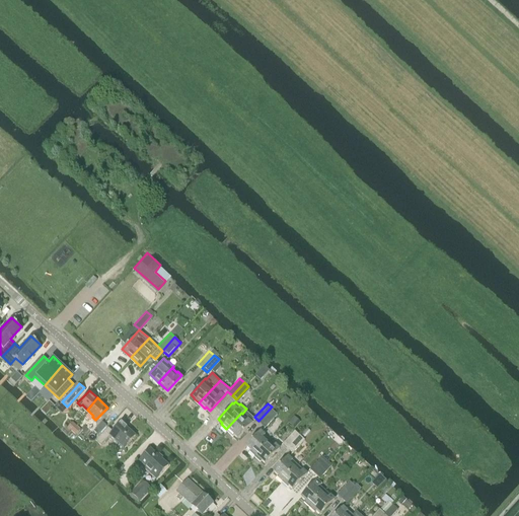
[(272,407),(258,421),(264,425),(265,426),(277,413),(276,412),(272,407)]
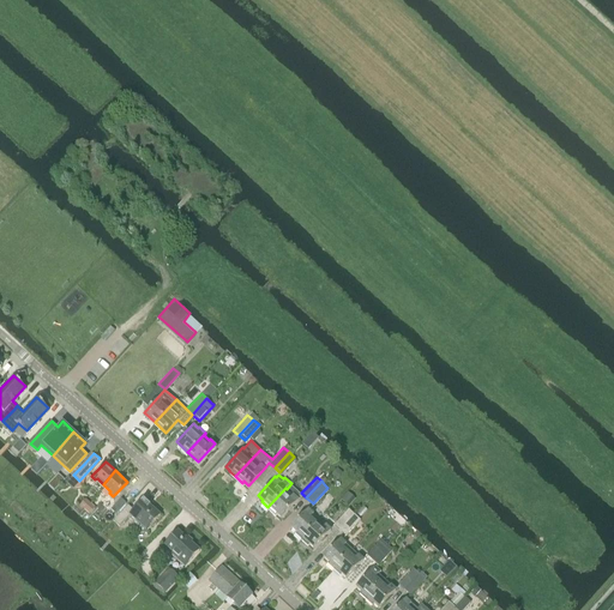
[(286,488),(268,507),(274,512),(275,511),(281,515),(298,497),(299,497),(302,494),(292,483),(287,489),(286,488)]
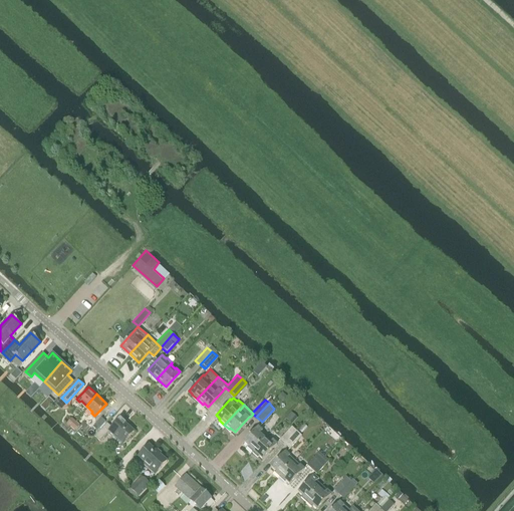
[(79,423),(71,416),(66,422),(74,429),(79,423)]
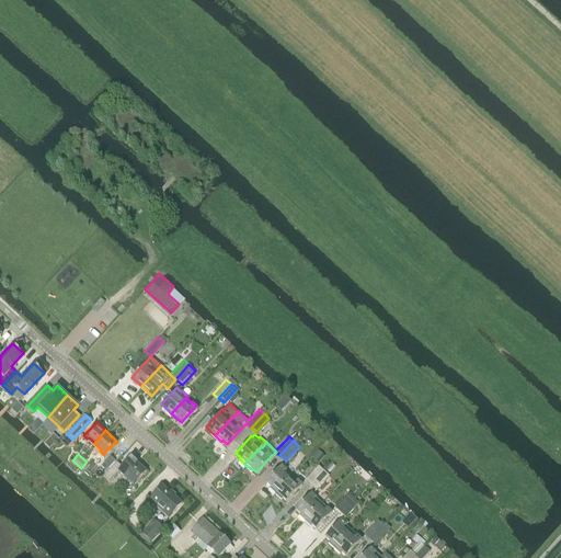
[(122,463),(117,458),(103,473),(109,478),(118,468),(134,482),(147,468),(130,454),(122,463)]
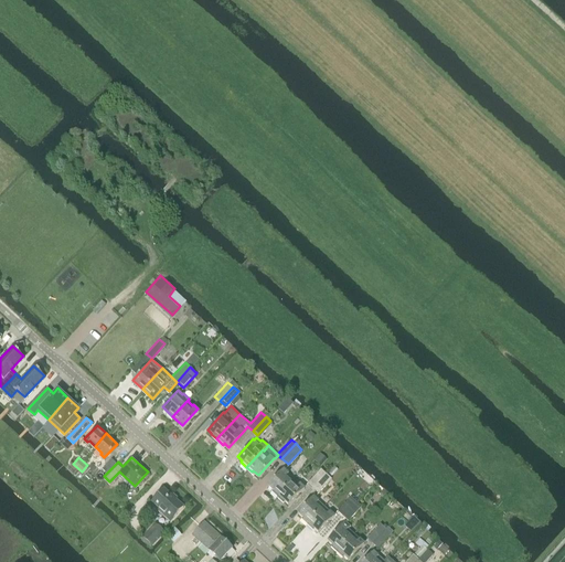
[(307,480),(311,486),(324,470),(320,466),(307,480)]
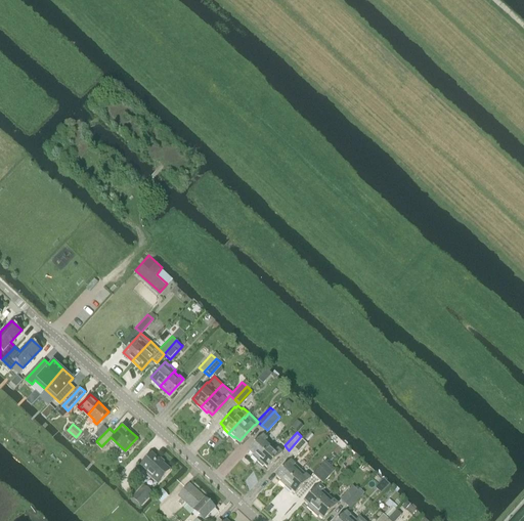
[(252,454),(257,459),(271,442),(266,437),(267,436),(263,433),(249,448),(253,452),(252,454)]
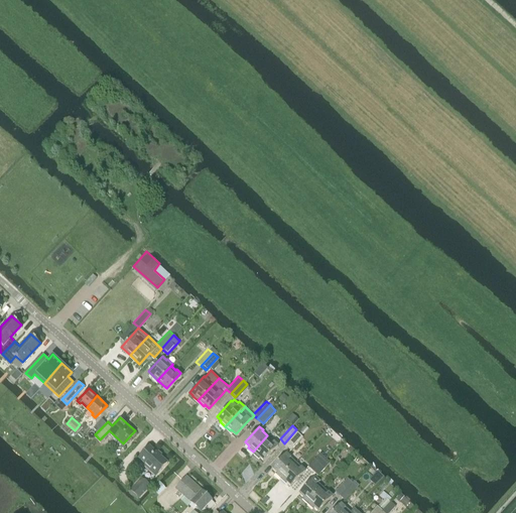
[(296,429),(284,443),(289,447),(301,434),(296,429)]
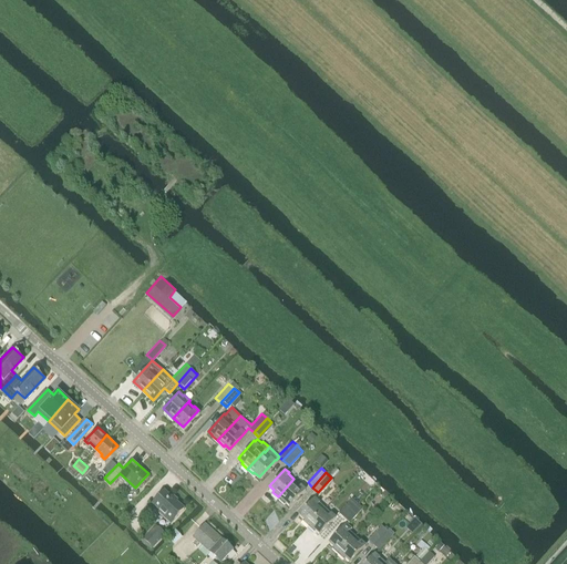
[(294,479),(278,496),(284,501),(285,500),(289,504),(305,488),(300,483),(295,478),(294,479)]
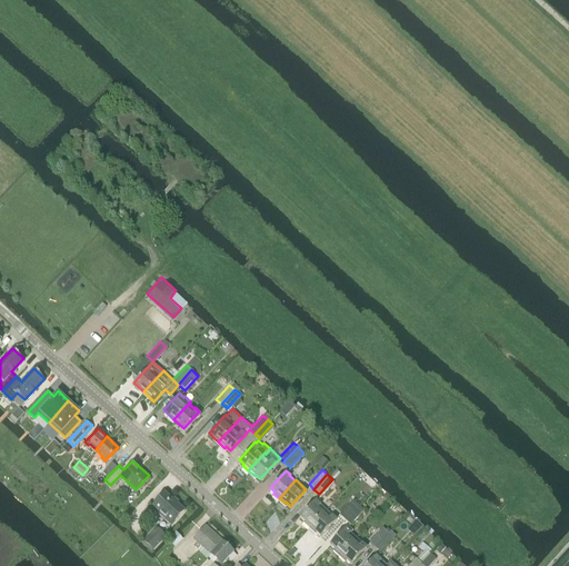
[(158,512),(171,523),(185,507),(165,489),(152,503),(160,509),(158,512)]
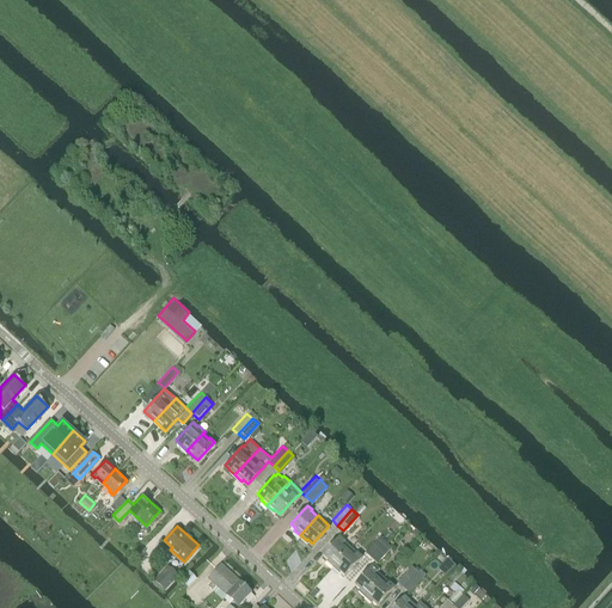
[(365,550),(369,556),(385,539),(379,534),(365,550)]
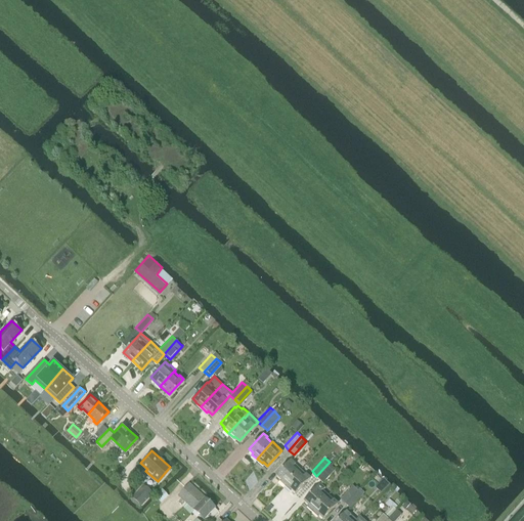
[(278,479),(285,484),(300,467),(291,459),(276,474),(279,477),(278,479)]
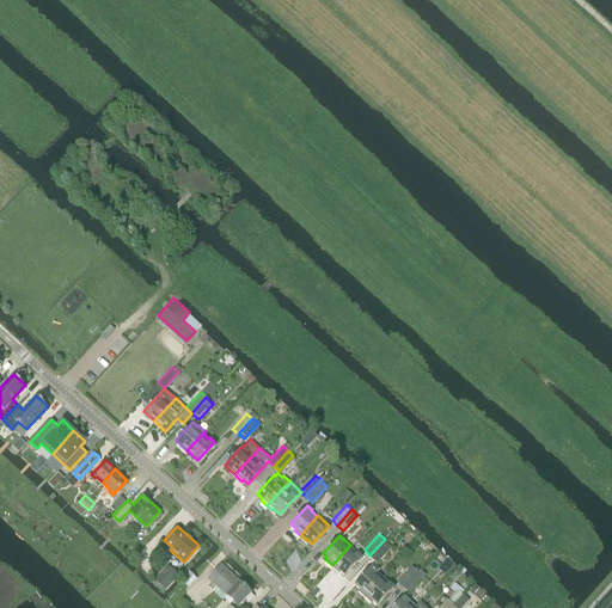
[(385,539),(369,556),(375,560),(390,545),(385,539)]
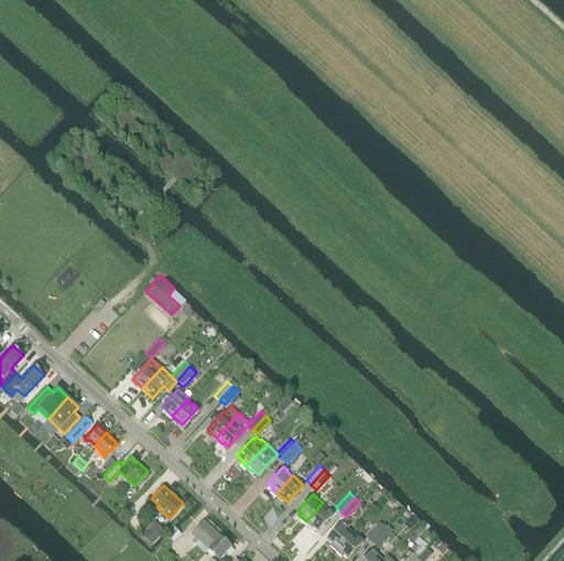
[(323,503),(306,521),(312,527),(313,526),(317,529),(333,511),(323,503)]
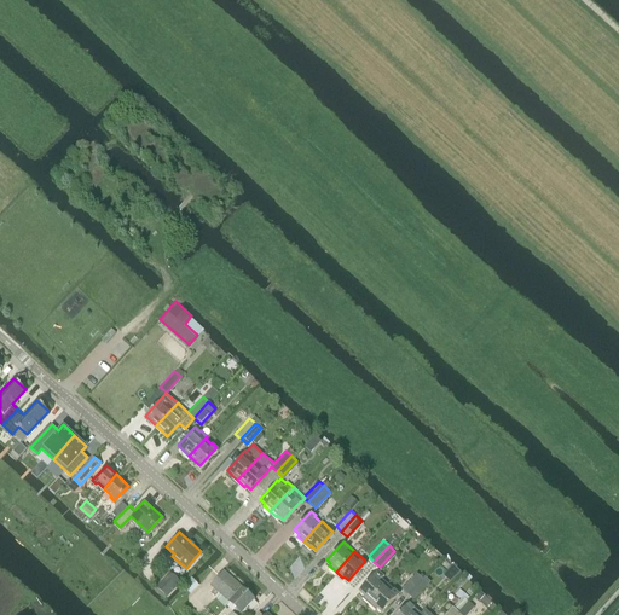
[(254,596),(224,568),(210,582),(220,592),(217,596),(225,603),(230,599),(241,610),(254,596)]
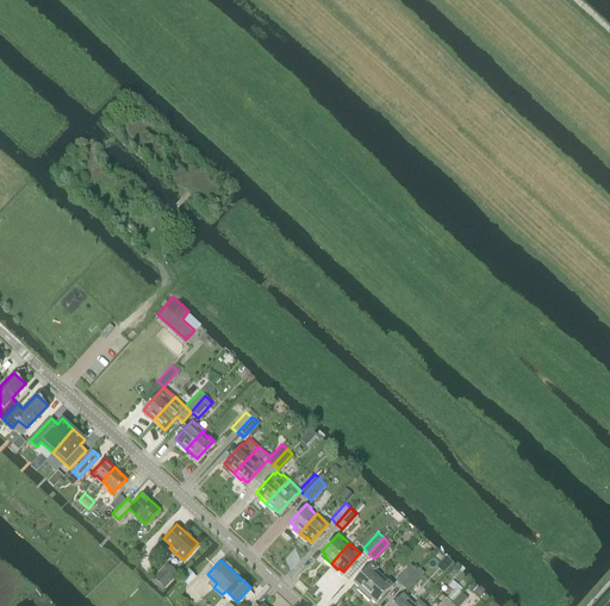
[(371,562),(353,581),(358,585),(356,586),(363,593),(381,573),(377,568),(379,566),(373,560),(371,562)]
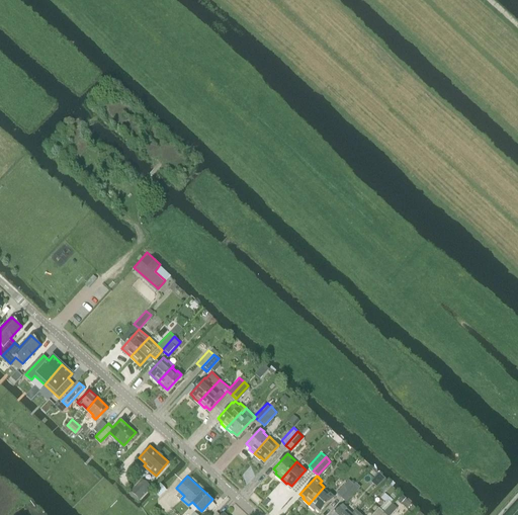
[(142,477),(131,490),(140,498),(151,485),(142,477)]
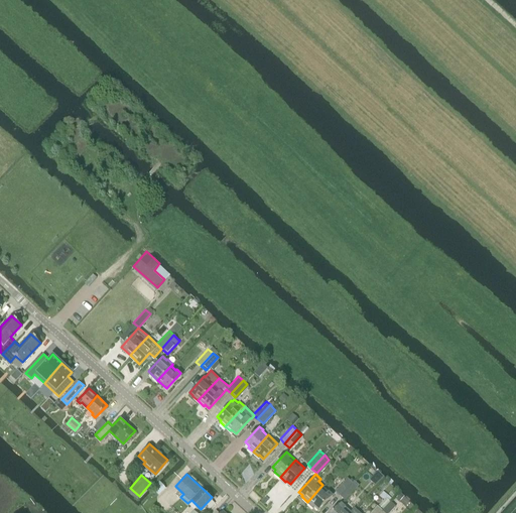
[(335,489),(340,493),(352,480),(347,476),(335,489)]
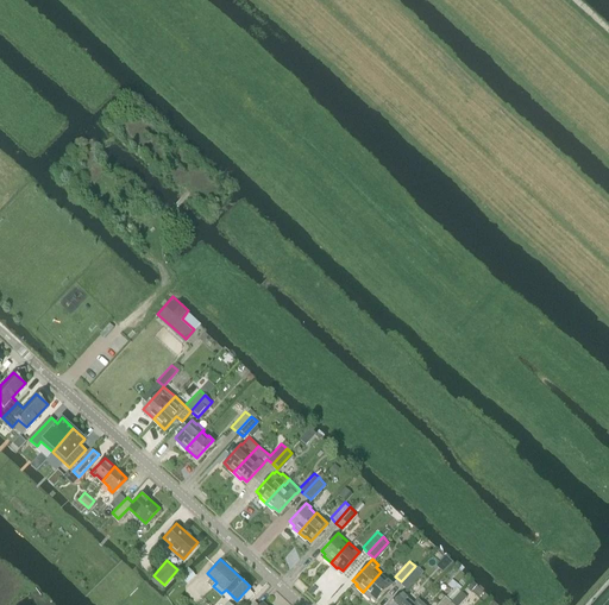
[(180,574),(187,581),(195,573),(188,566),(180,574)]
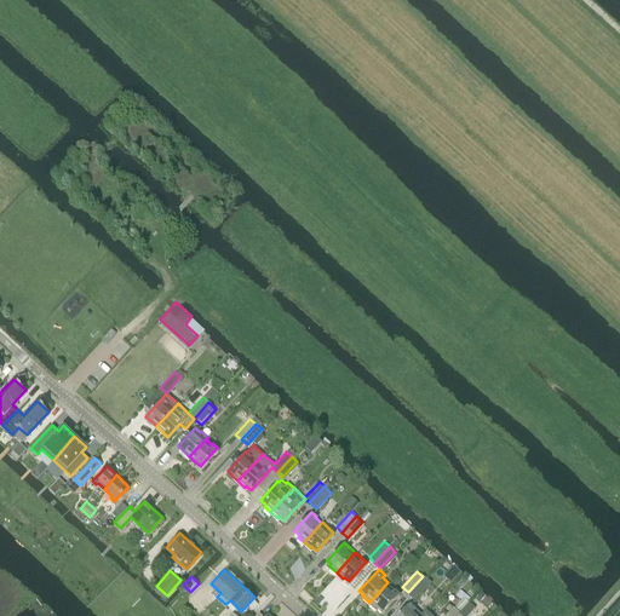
[(423,576),(408,592),(414,598),(429,582),(423,576)]
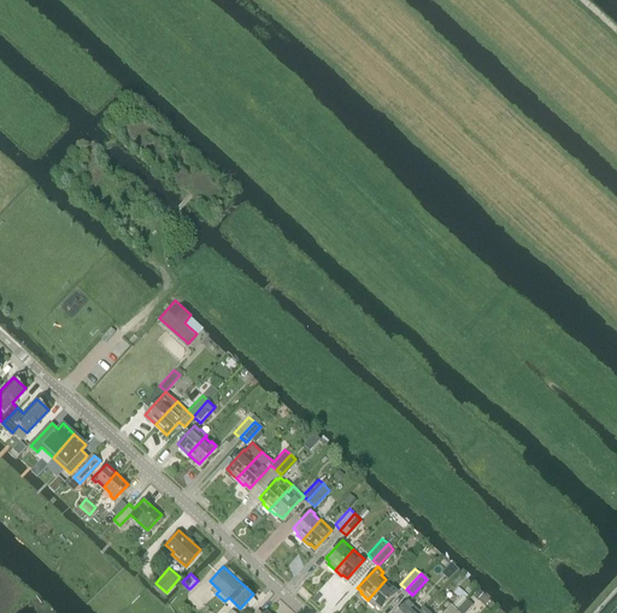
[(386,579),(368,600),(374,606),(375,603),(380,607),(397,589),(386,579)]
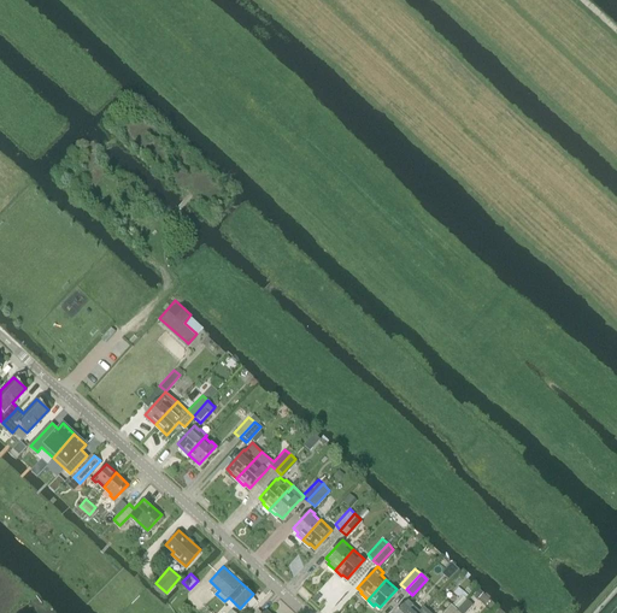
[(463,612),(466,609),(472,602),(466,597),(457,608),(451,602),(441,612),(463,612)]
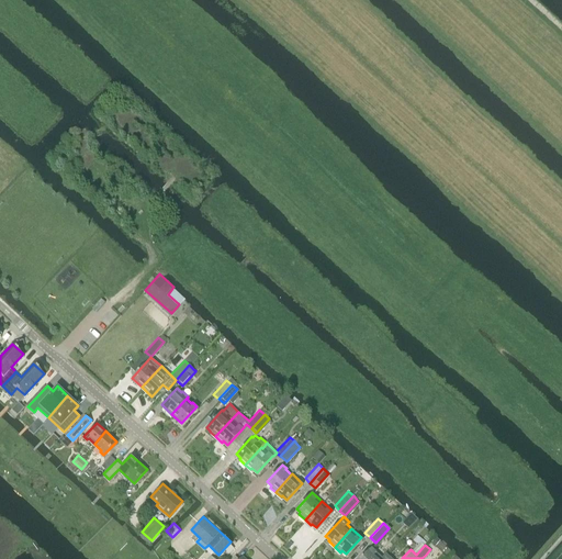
[(371,547),(359,558),(378,558),(381,556),(375,550),(371,547)]
